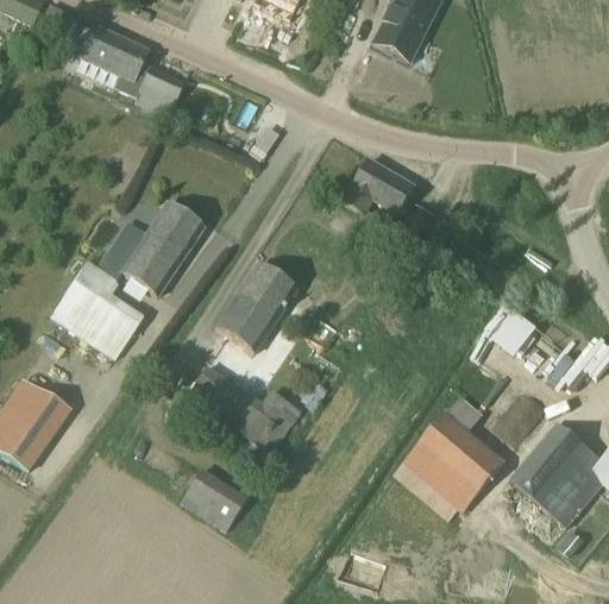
[(42,4),(35,0),(0,0),(0,11),(31,26),(42,4)]
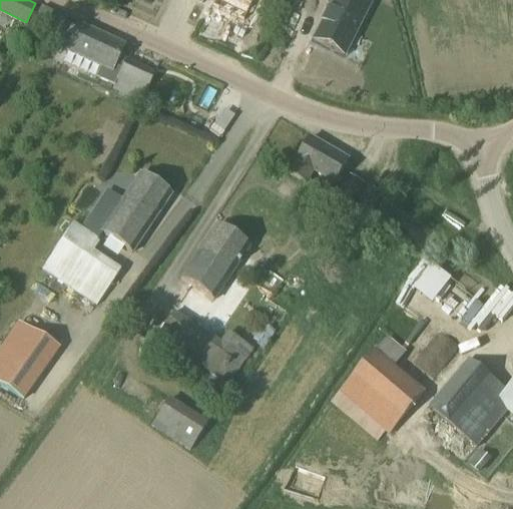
[(212,0),(211,3),(243,18),(251,0),(212,0)]
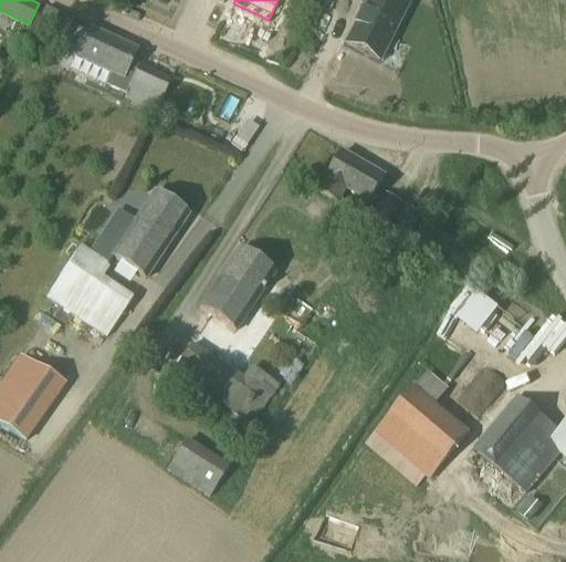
[(359,16),(350,34),(384,49),(408,0),(367,0),(366,2),(365,1),(358,14),(359,16)]
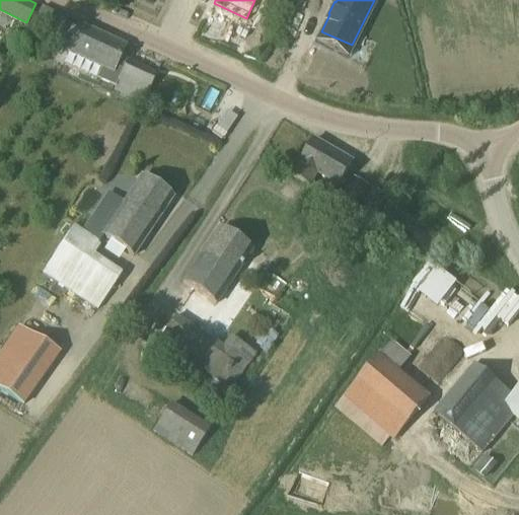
[(81,21),(69,49),(102,65),(98,74),(117,82),(115,85),(144,99),(157,71),(121,55),(126,43),(81,21)]
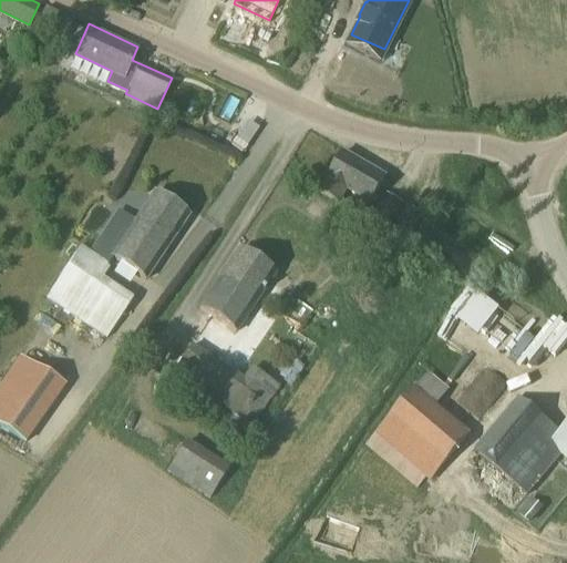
[(384,172),(347,150),(332,174),(325,187),(339,196),(347,182),(370,196),(384,172)]
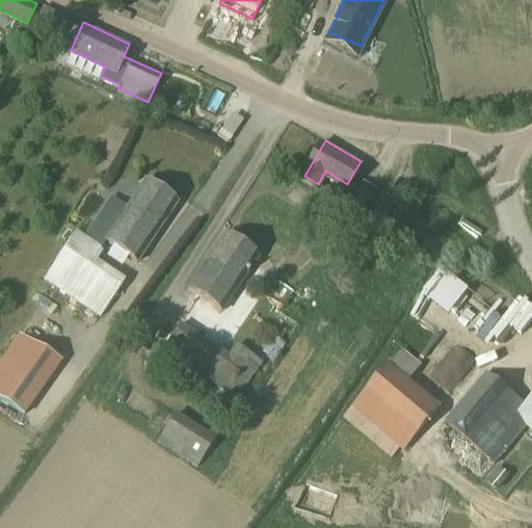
[(85,235),(76,229),(45,275),(101,313),(125,279),(92,257),(100,246),(106,238),(138,259),(178,200),(145,178),(132,199),(112,229),(97,218),(85,235)]
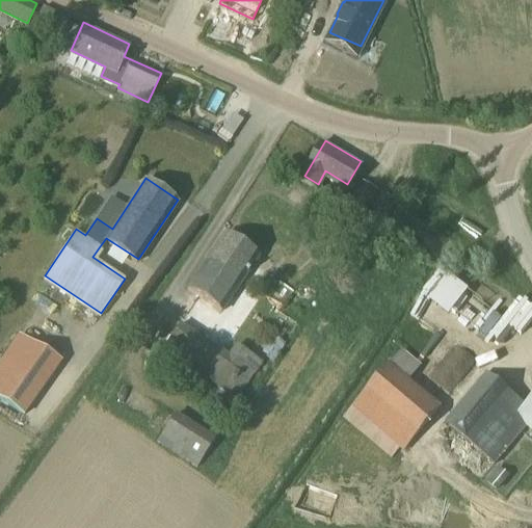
[(376,188),(362,179),(346,204),(361,213),(376,188)]
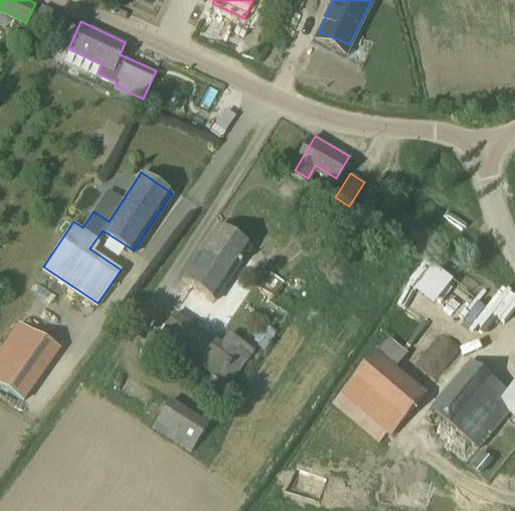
[(380,192),(367,184),(348,214),(361,222),(380,192)]
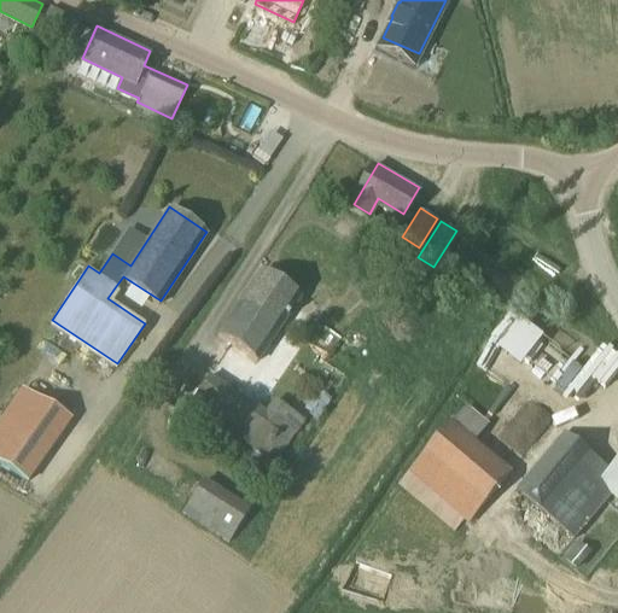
[(262,268),(219,333),(257,358),(299,293),(262,268)]
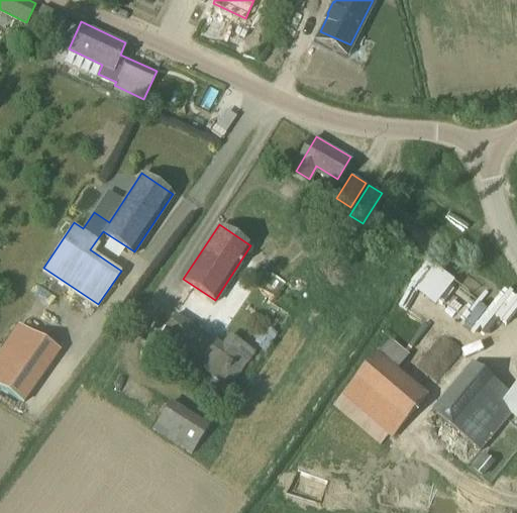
[(158,337),(172,346),(185,355),(198,365),(195,369),(215,382),(219,378),(230,386),(246,362),(247,362),(255,349),(228,332),(222,342),(175,311),(158,337)]
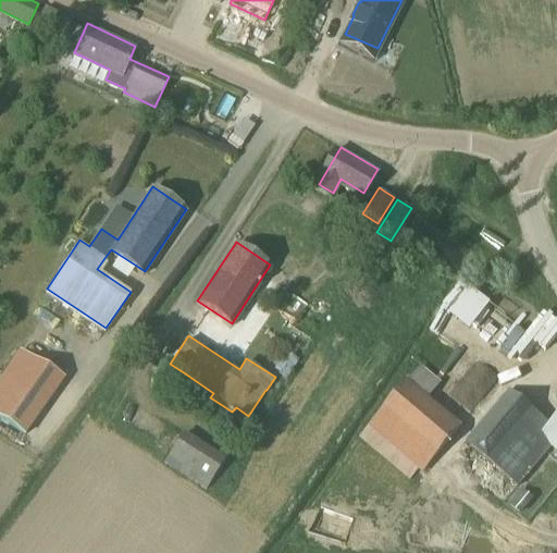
[(0,416),(25,433),(65,376),(17,345),(0,371),(0,416)]
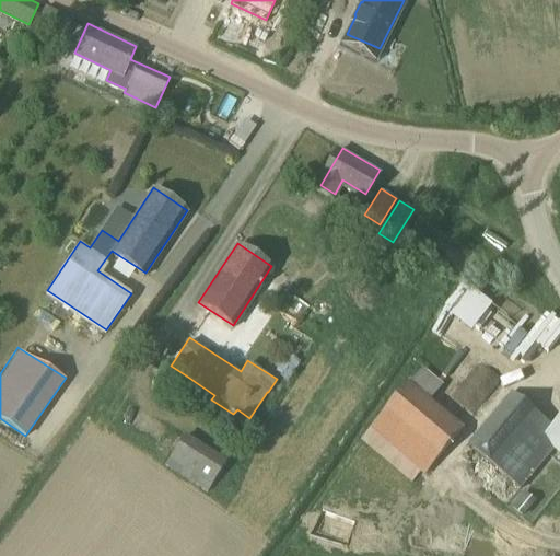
[(288,351),(276,369),(289,378),(301,359),(288,351)]
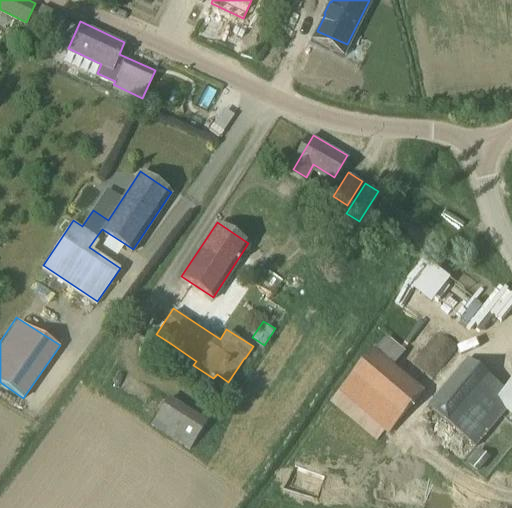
[(395,333),(362,379),(438,433),(471,386),(395,333)]
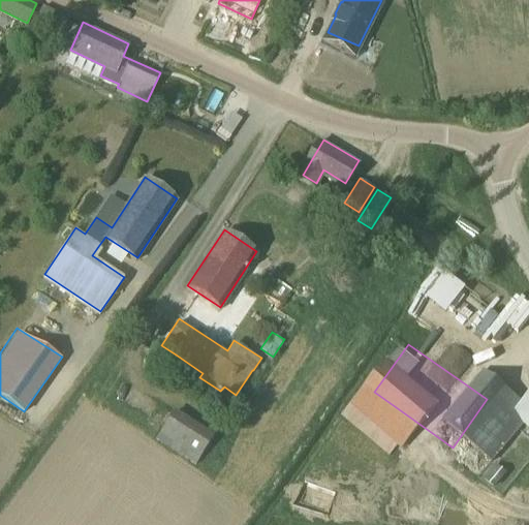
[(174,408),(155,437),(195,463),(213,434),(174,408)]
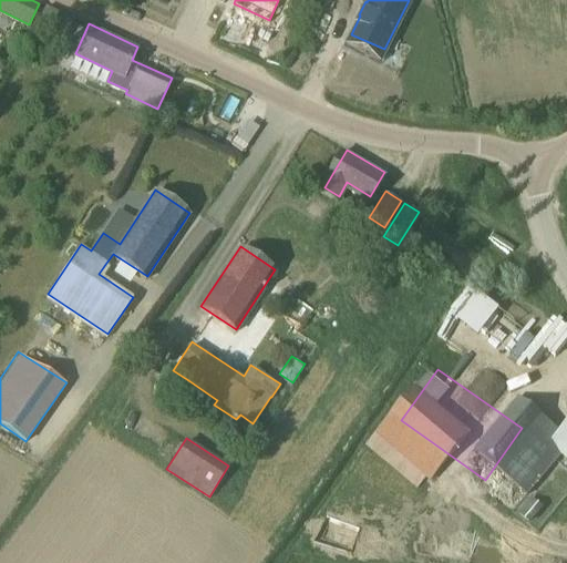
[(566,446),(539,485),(566,505),(566,446)]
